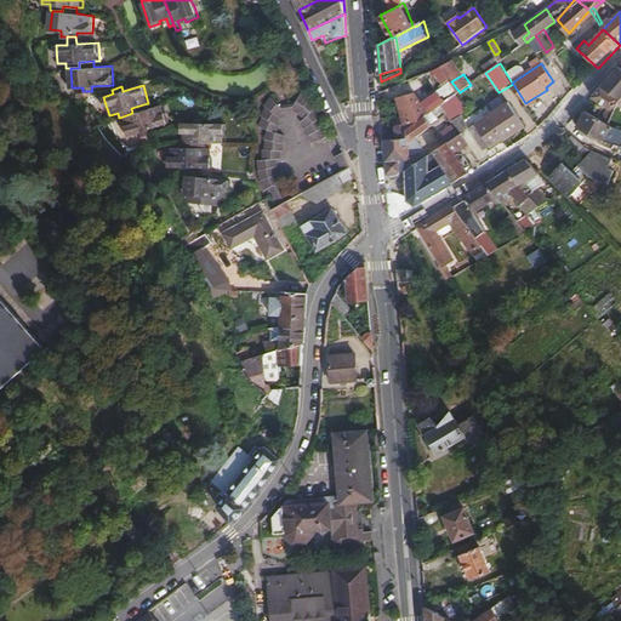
[(607,109),(599,119),(607,123),(617,104),(620,98),(603,85),(598,90),(593,96),(607,109)]
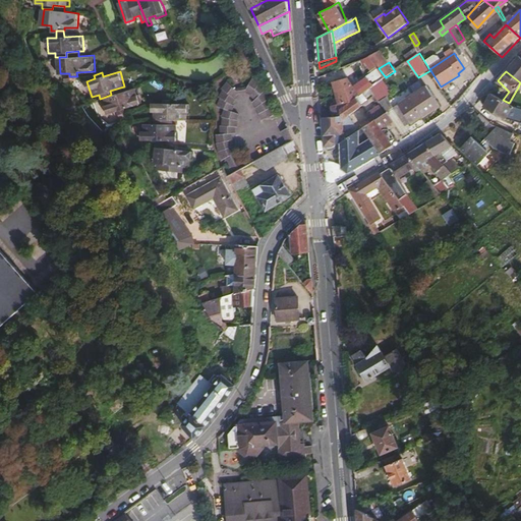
[(357,97),(358,98),(371,89),(386,77),(382,72),(355,92),(357,97)]
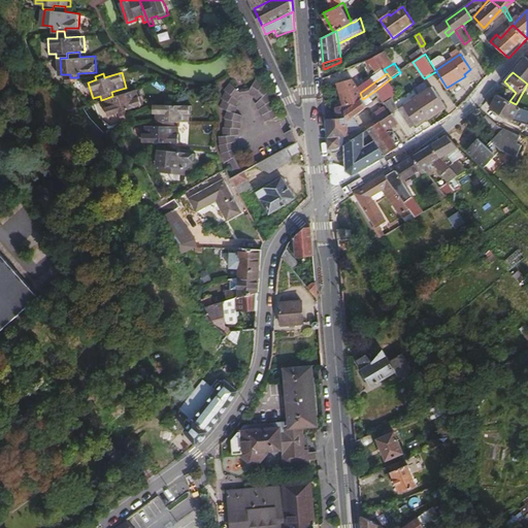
[(343,98),(345,104),(362,98),(360,93),(352,78),(338,84),(343,98)]
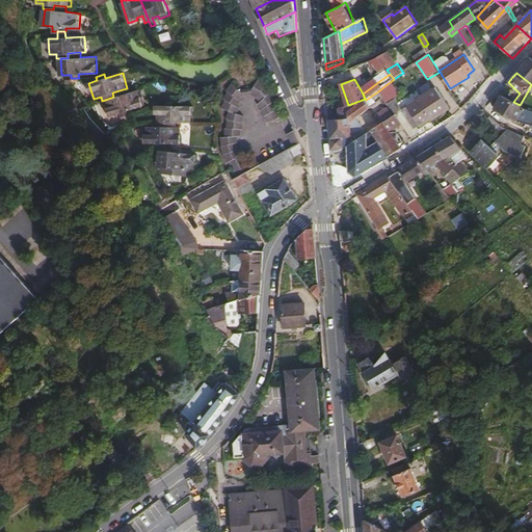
[(273,90),(260,81),(251,94),(258,97),(263,102),(261,104),(263,110),(265,114),(267,114),(269,120),(282,114),(278,107),(275,101),(270,94),(273,90)]
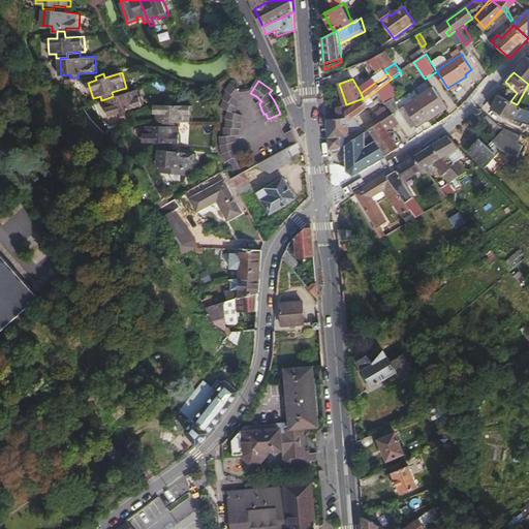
[(416,88),(422,95),(434,115),(446,105),(434,87),(431,89),(426,82),(416,88)]
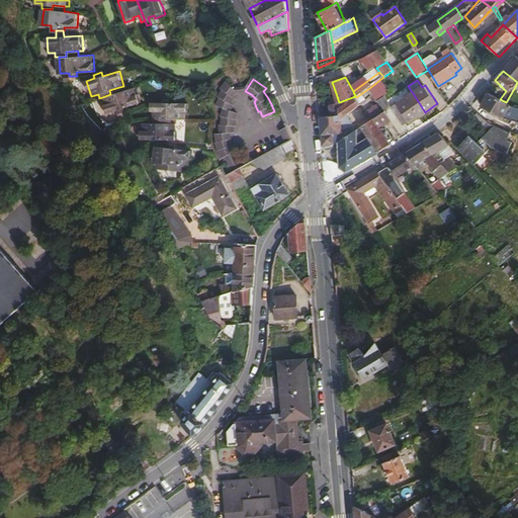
[(225,157),(235,152),(232,146),(230,139),(230,132),(234,132),(235,124),(237,124),(236,118),(238,111),(232,109),(233,103),(232,103),(235,97),(234,96),(237,91),(227,81),(222,89),(219,96),(220,97),(217,105),(224,107),(222,115),(222,124),(220,124),(221,134),(216,134),(217,142),(218,151),(222,159),(225,157)]
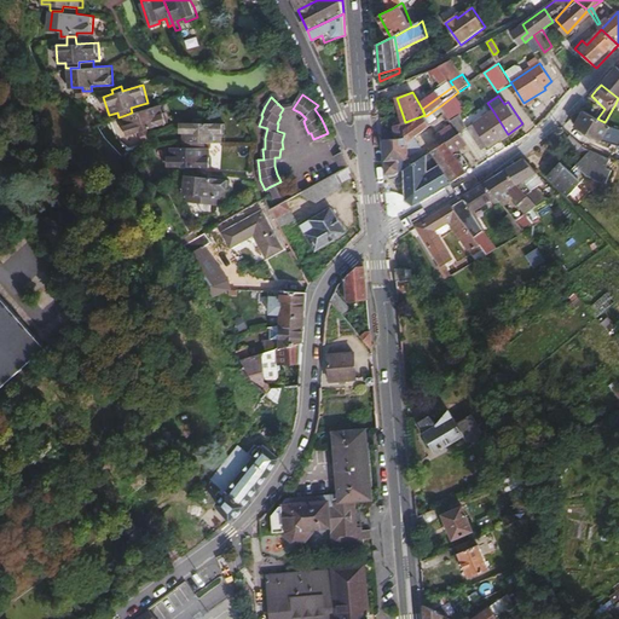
[(132,113),(122,116),(128,134),(138,131),(139,136),(149,132),(148,128),(167,122),(161,104),(144,109),(143,104),(131,108),(132,113)]
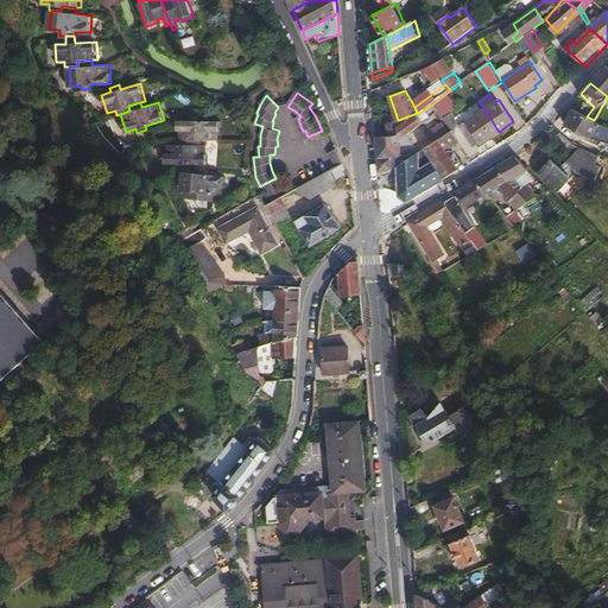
[(607,103),(605,102),(594,120),(597,122),(607,125),(607,103)]
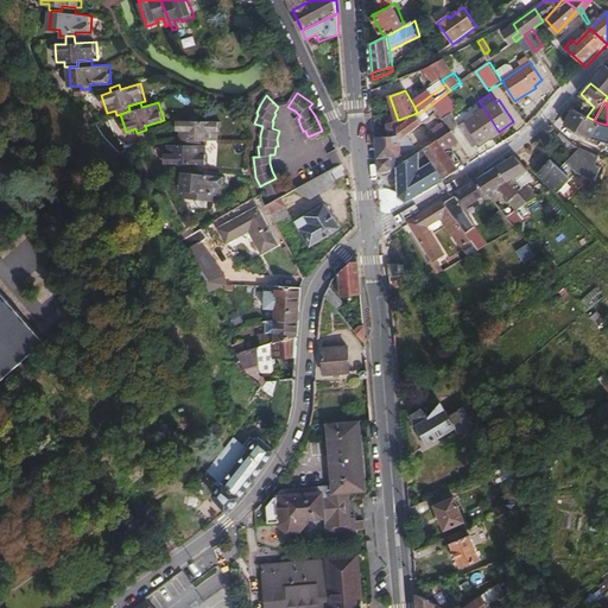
[(587,116),(574,108),(565,121),(590,135),(597,122),(594,120),(587,116)]
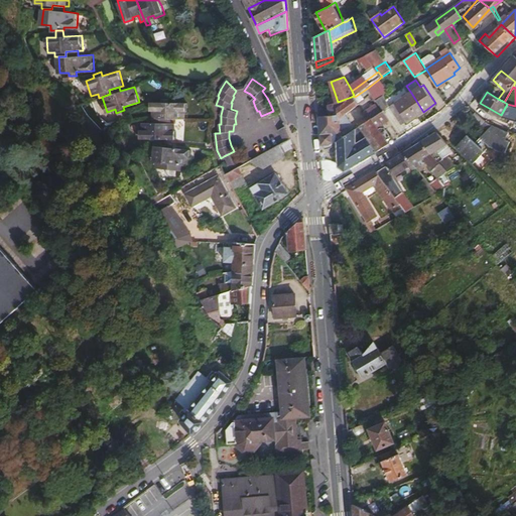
[(411,93),(405,97),(417,116),(423,112),(411,93)]
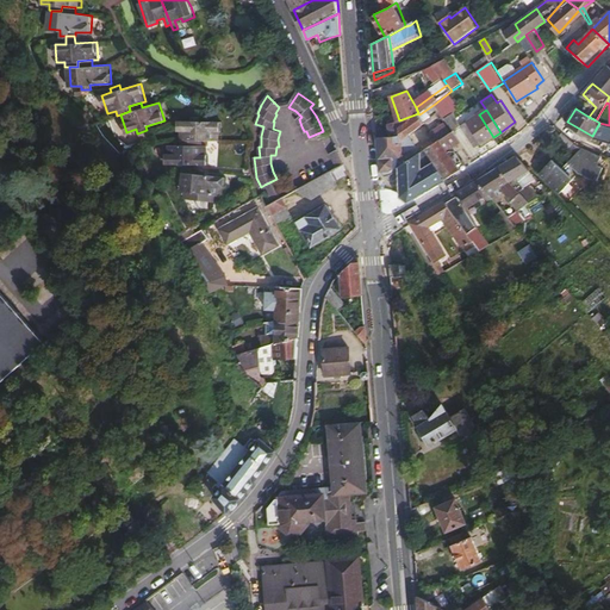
[(390,136),(379,137),(383,173),(391,173),(393,172),(396,169),(397,167),(396,165),(403,154),(416,145),(410,136),(425,123),(419,114),(418,113),(399,120),(394,122),(390,124),(390,136)]
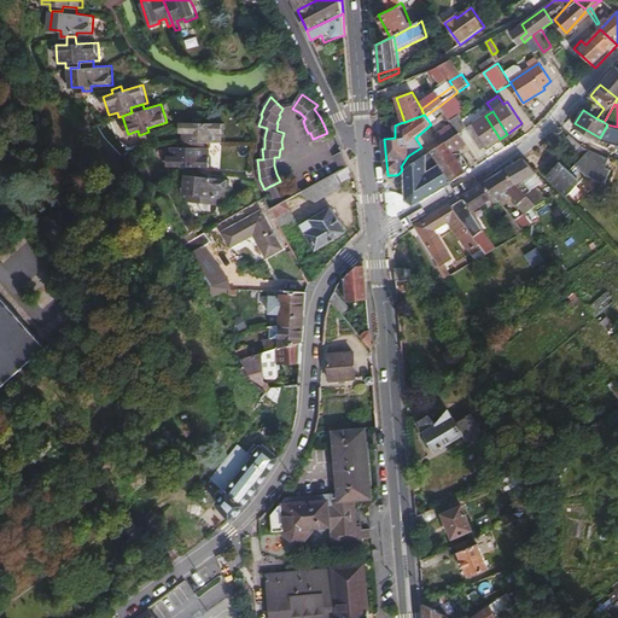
[(485,116),(468,128),(481,146),(487,143),(489,145),(500,139),(485,116)]
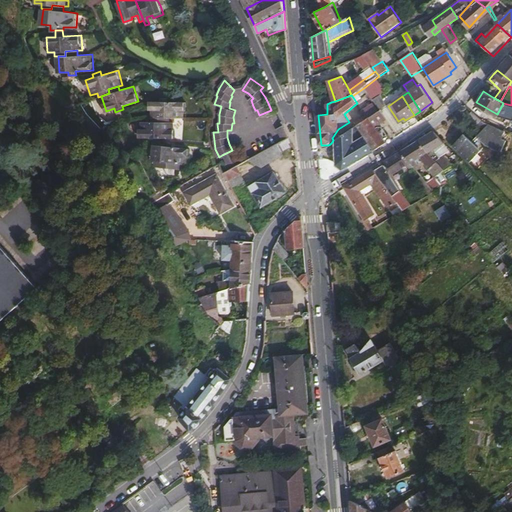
[(150,102),(150,117),(157,117),(157,122),(168,122),(168,116),(185,117),(185,102),(167,101),(167,98),(159,98),(159,102),(150,102)]
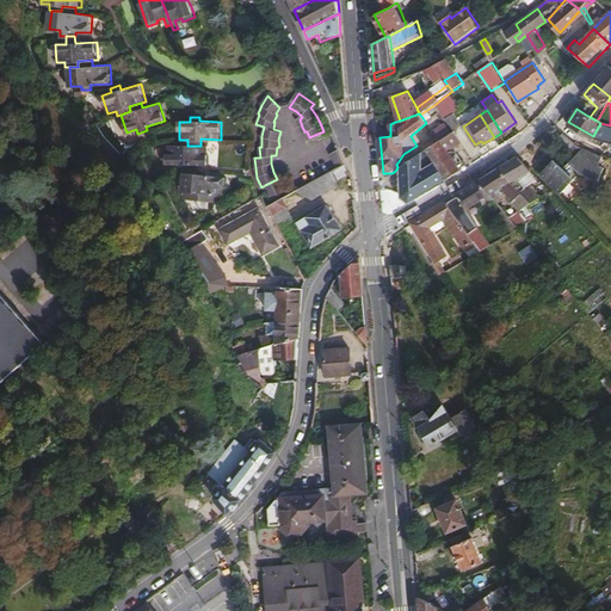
[(437,142),(445,137),(439,128),(431,134),(437,142)]
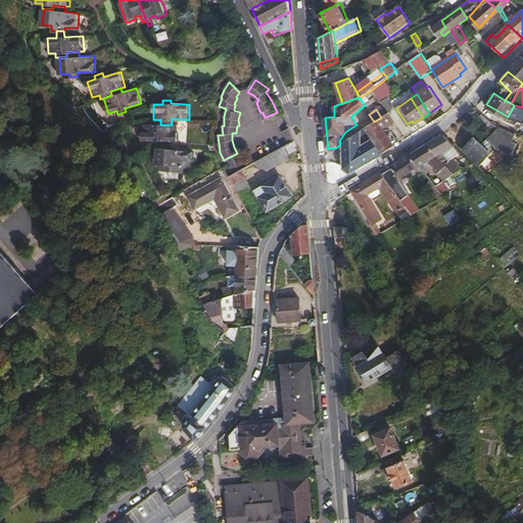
[(374,122),(366,127),(382,153),(390,148),(400,142),(396,135),(394,136),(392,131),(387,134),(384,130),(395,123),(389,112),(381,117),(374,122)]
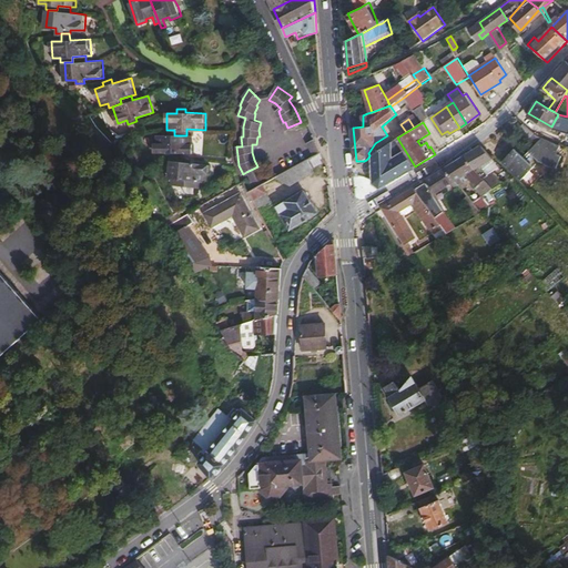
[(517,148),(505,160),(523,179),(540,160),(557,168),(563,155),(558,153),(560,144),(538,134),(525,122),(517,130),(531,143),(531,150),(526,155),(517,148)]
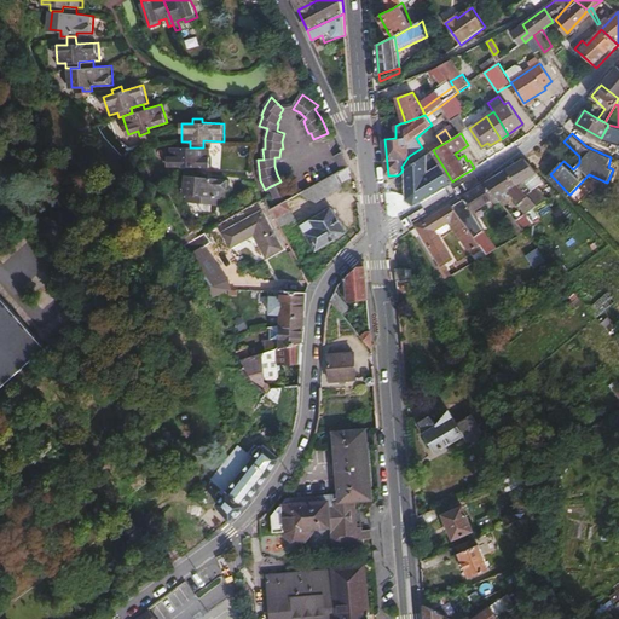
[(180,166),(180,171),(190,171),(190,166),(210,167),(212,148),(203,148),(190,148),(190,142),(181,142),(178,140),(178,148),(171,146),(169,166),(180,166)]
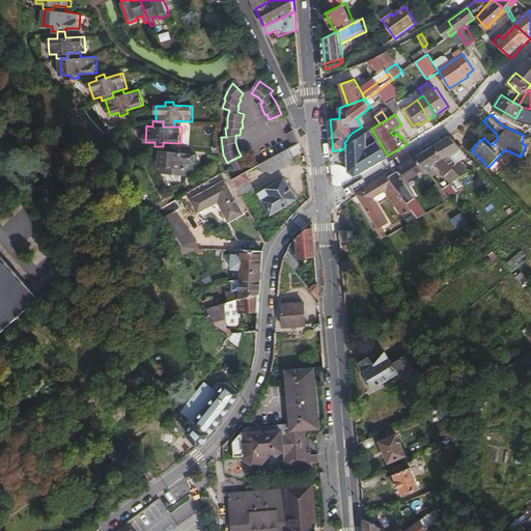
[(348,170),(355,175),(376,163),(388,156),(371,129),(347,145),(348,170)]
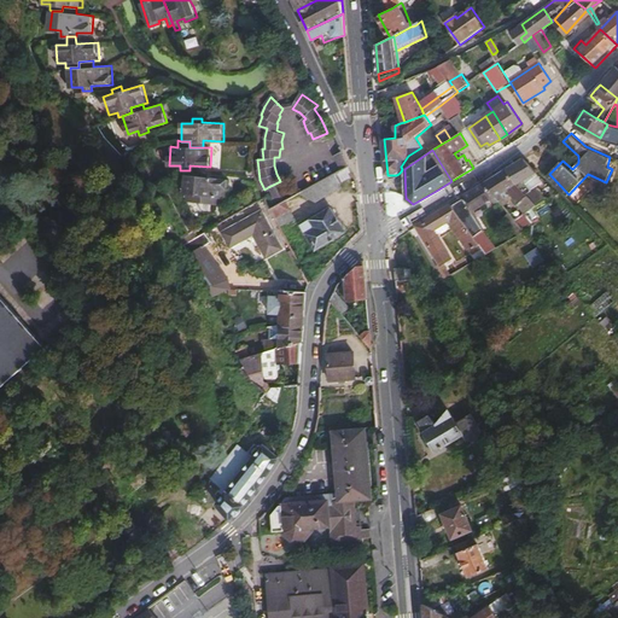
[(514,162),(506,167),(517,182),(536,205),(546,198),(540,191),(543,188),(541,184),(537,186),(536,185),(529,190),(525,185),(540,176),(534,169),(524,156),(514,162)]
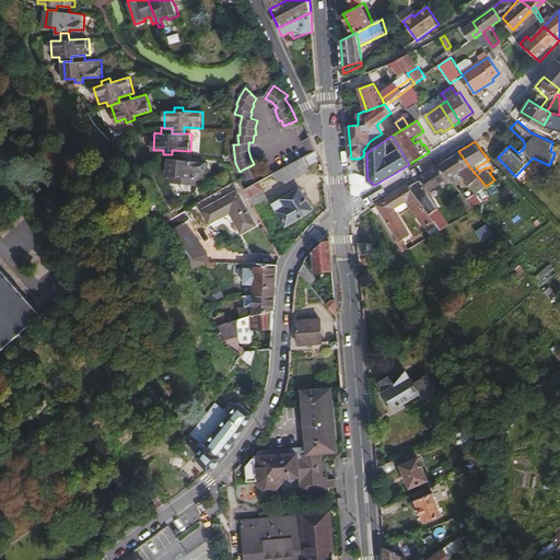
[(317,149),(268,175),(283,184),(306,171),(304,166),(321,158),(317,149)]
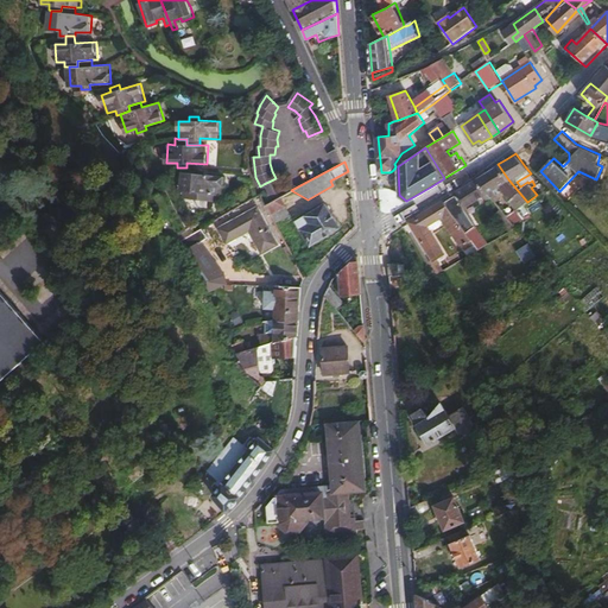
[(476,178),(488,191),(492,196),(495,201),(500,197),(496,194),(501,190),(514,206),(505,213),(507,215),(527,202),(508,179),(498,164),(493,168),(476,178)]
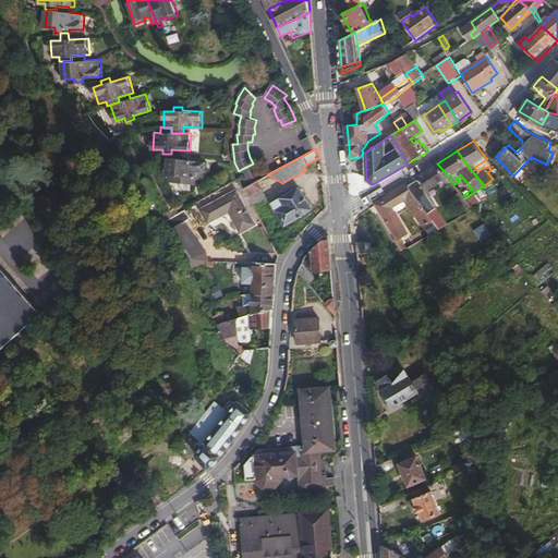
[(179,159),(169,158),(167,176),(176,177),(174,182),(186,183),(186,178),(205,179),(206,161),(187,160),(187,156),(179,155),(179,159)]
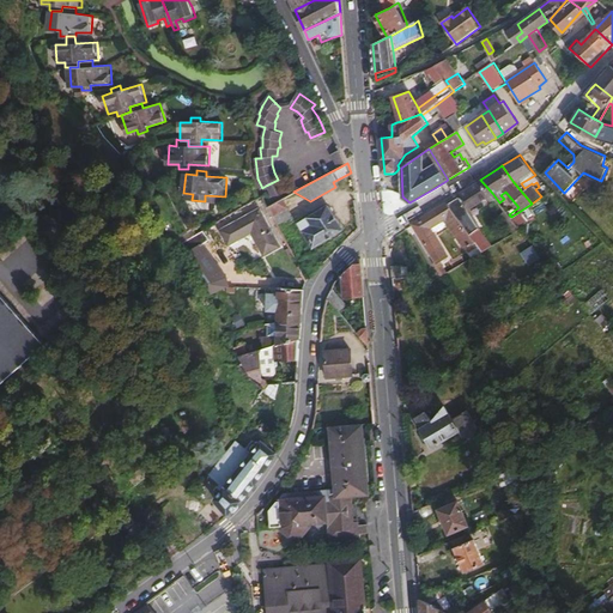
[(278,180),(266,186),(275,202),(284,198),(286,196),(278,180)]
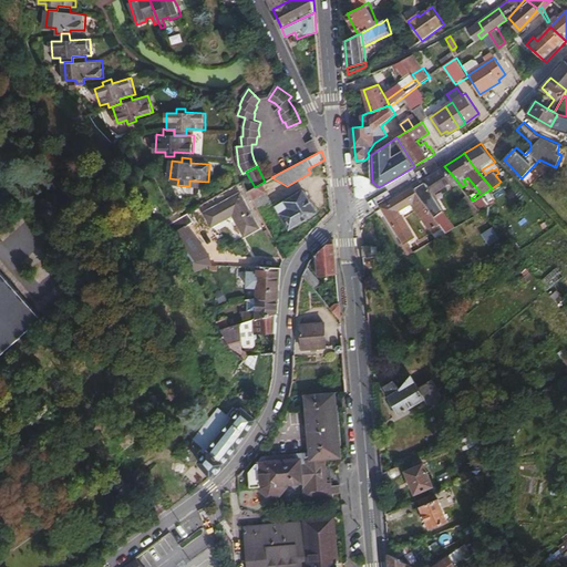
[(420,182),(413,186),(422,199),(455,178),(444,166),(420,182)]
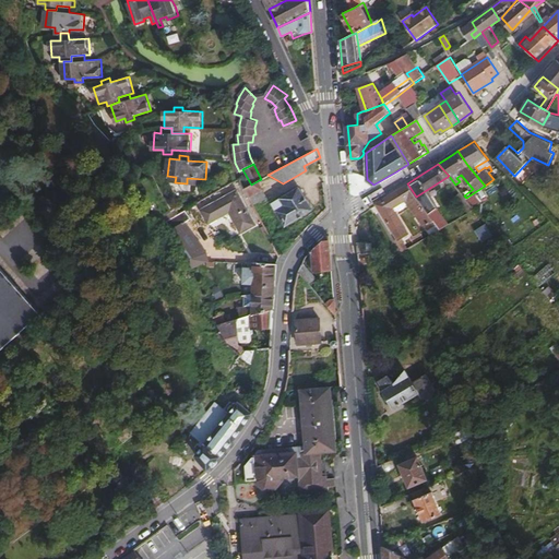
[(251,185),(245,188),(253,203),(268,197),(259,180),(251,185)]
